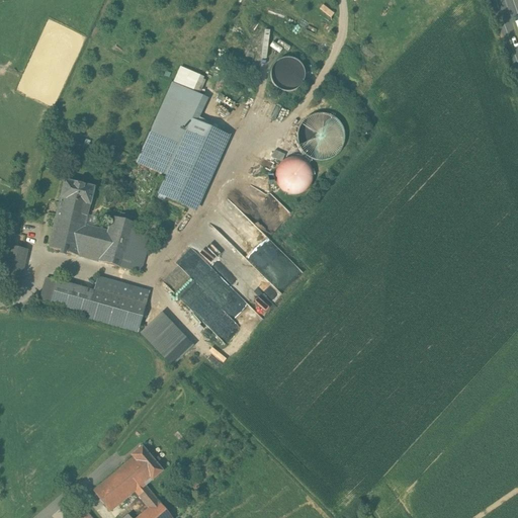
[(324,7),(320,12),(331,21),(335,17),(324,7)]
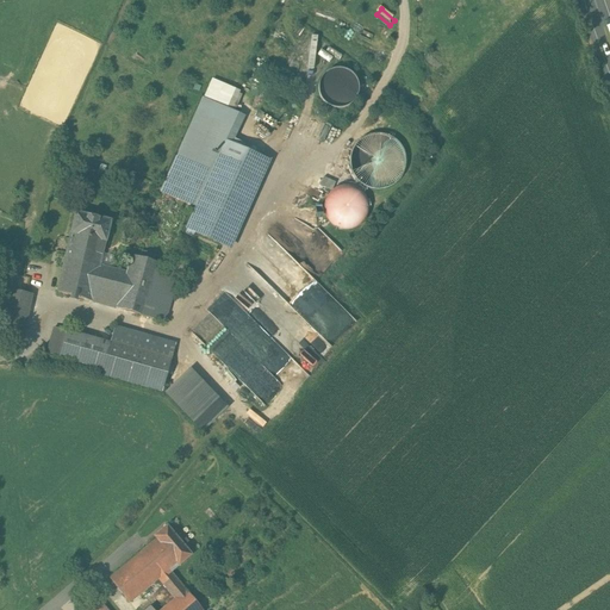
[(346,110),(365,83),(338,66),(327,83),(330,86),(324,95),(346,110)]
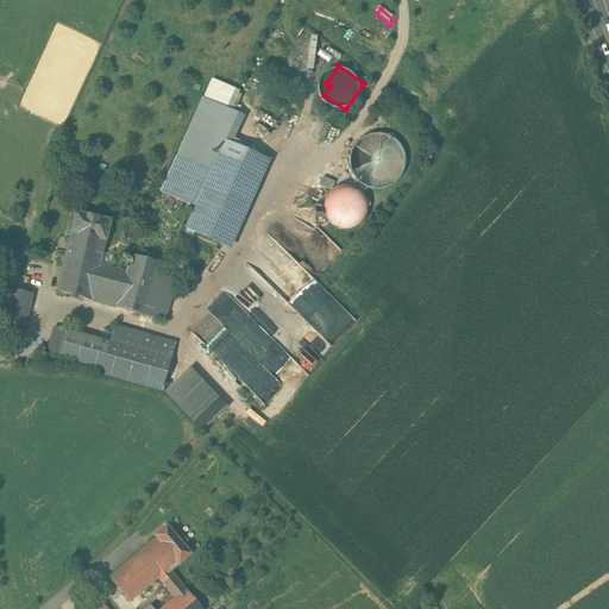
[(196,208),(187,228),(231,249),(269,162),(228,143),(240,114),(203,98),(161,192),(196,208)]
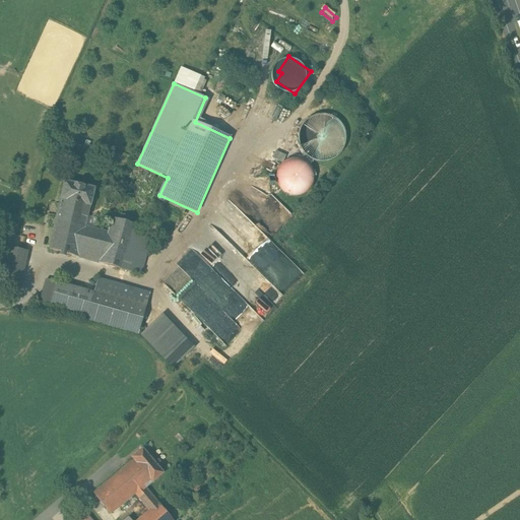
[(341,152),(344,146),(345,139),(344,133),(341,127),(337,122),(331,119),(324,118),(318,119),(312,122),(307,126),(304,132),(303,138),(304,145),(307,151),(311,156),(317,159),(323,160),(330,159),(336,156),(341,152)]
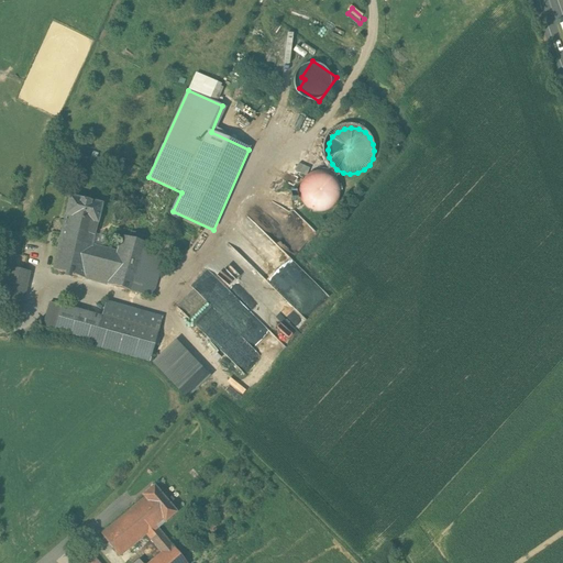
[(297,170),(305,174),(307,167),(299,164),(297,170)]
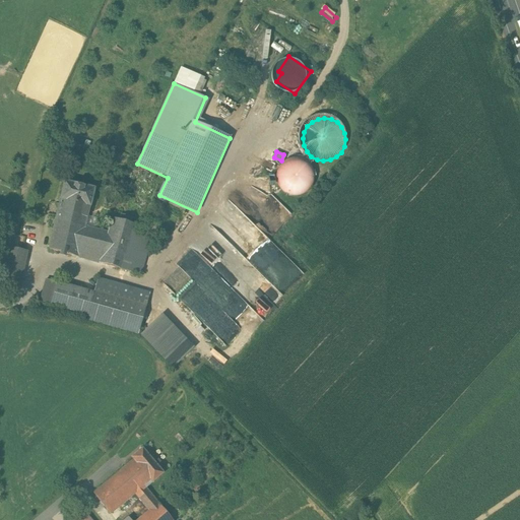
[(310,188),(312,182),(313,177),(311,171),(308,167),(303,163),(298,161),(291,161),(286,165),(282,169),(280,174),(279,180),(281,185),(284,190),(289,193),(295,194),(301,194),(306,192),(310,188)]
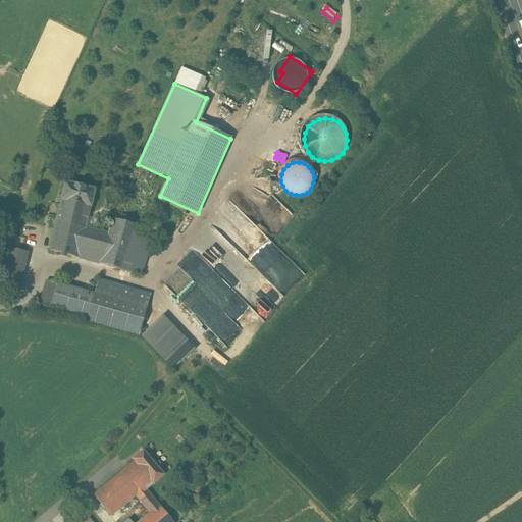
[(94,189),(64,183),(61,200),(90,206),(94,189)]
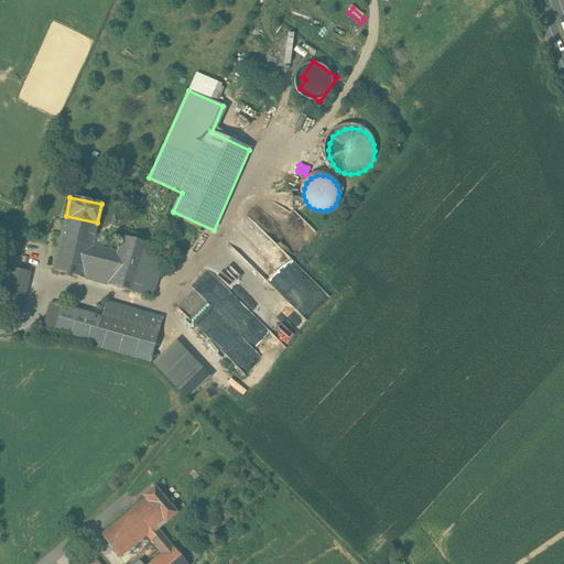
[(97,223),(66,216),(54,270),(84,279),(88,260),(91,246),(97,223)]
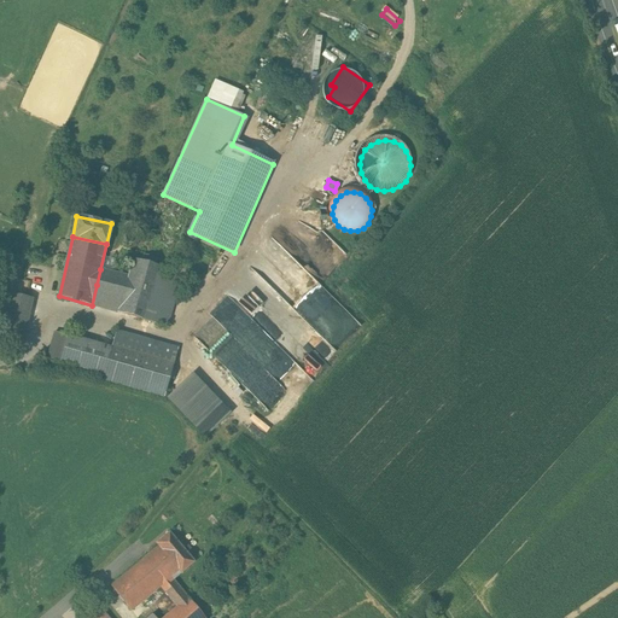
[(336,349),(361,321),(275,240),(235,283),(235,303),(254,320),(254,324),(244,333),(226,316),(226,327),(214,315),(208,321),(229,342),(239,342),(258,360),(258,348),(269,348),(269,343),(264,338),(267,336),(275,336),(274,347),(278,343),(283,343),(287,338),(299,338),(308,330),(301,330),(301,316),(336,349)]
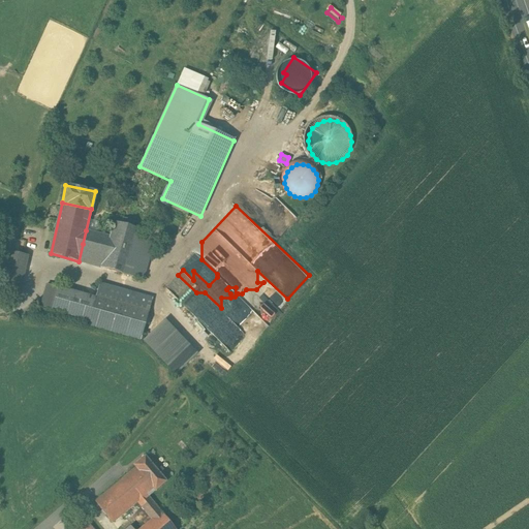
[(139,229),(114,222),(110,237),(105,250),(100,268),(126,275),(138,235),(139,229)]
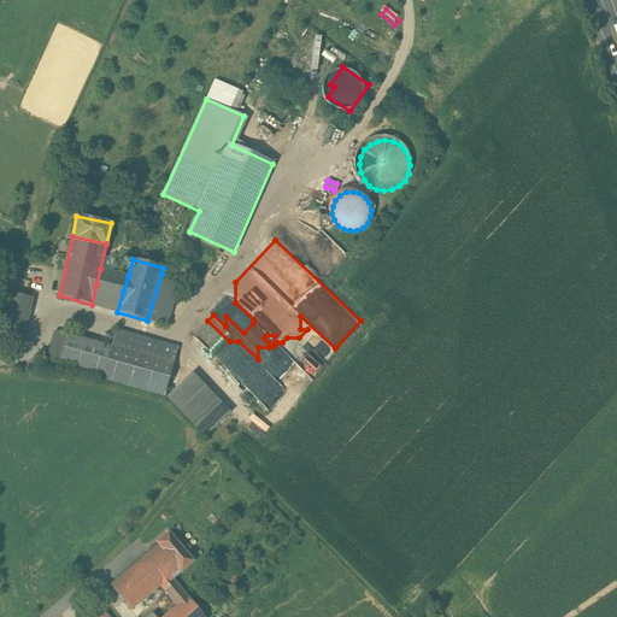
[(128,276),(100,269),(97,285),(123,292),(128,276)]
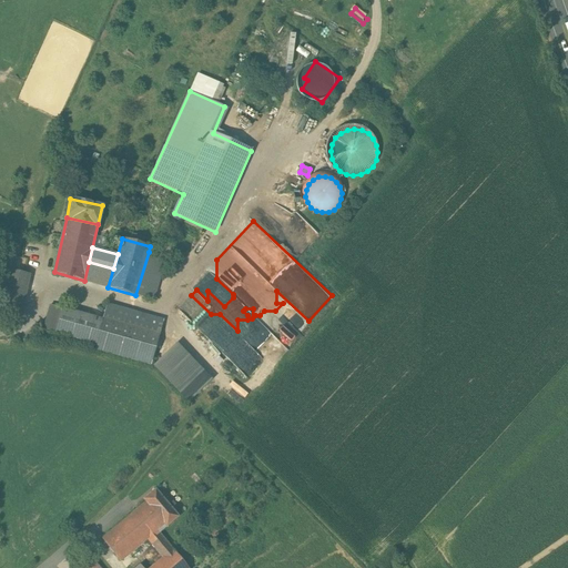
[(166,256),(149,252),(135,295),(154,301),(166,256)]
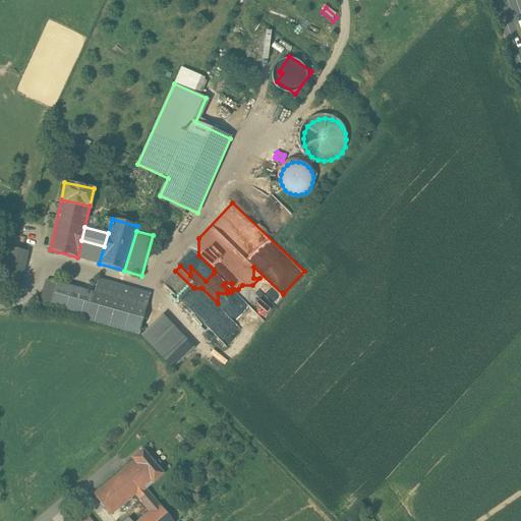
[(27,251),(4,246),(0,264),(0,287),(18,292),(27,251)]
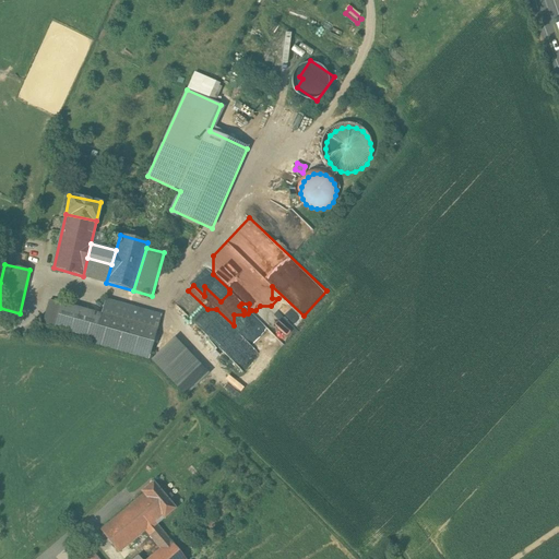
[(161,314),(106,299),(102,314),(100,318),(155,333),(161,314)]
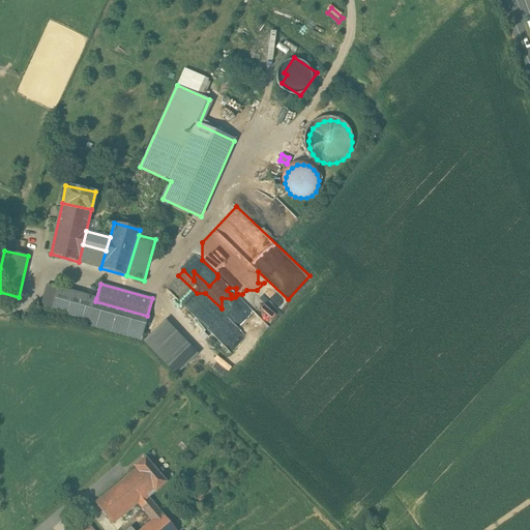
[(96,298),(48,285),(40,307),(89,321),(95,301),(96,298)]
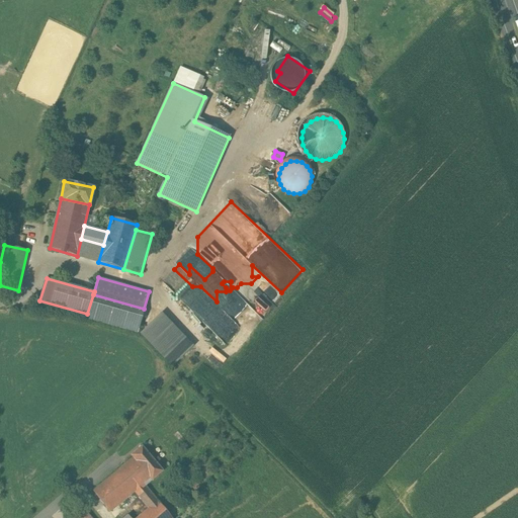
[(144,309),(93,294),(87,314),(139,329),(144,309)]
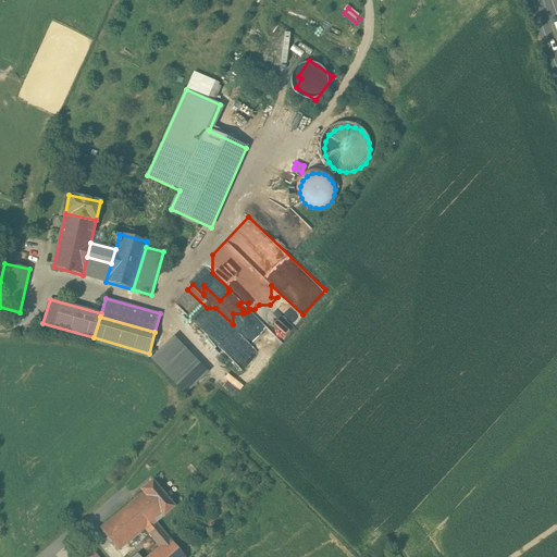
[(174,337),(151,359),(184,393),(207,371),(174,337)]
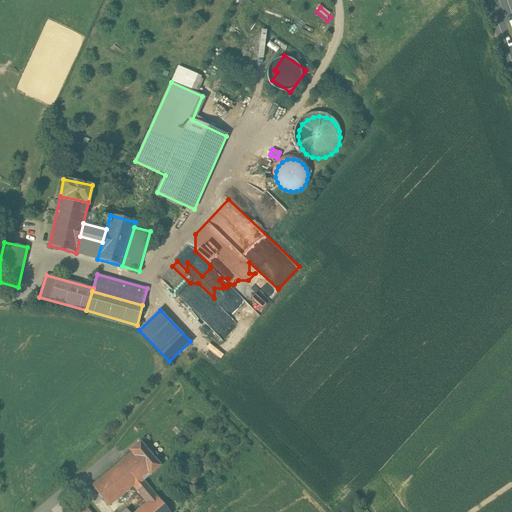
[(160,466),(140,442),(129,451),(131,452),(148,473),(150,475),(160,466)]
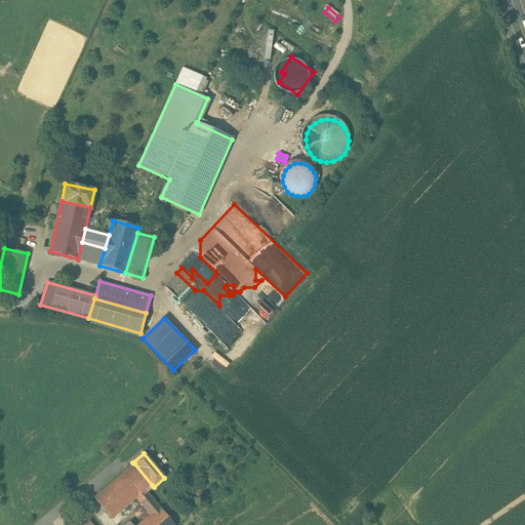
[(134,463),(94,498),(116,524),(125,517),(120,512),(135,498),(144,491),(152,485),(134,463)]
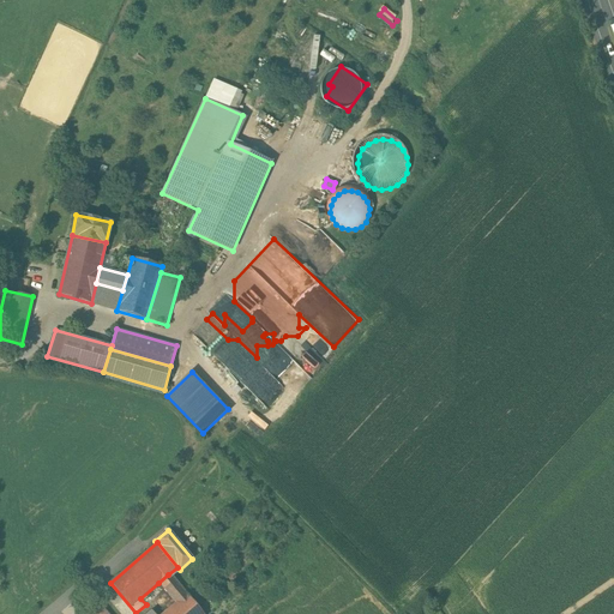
[(186,594),(168,575),(158,583),(175,603),(186,594)]
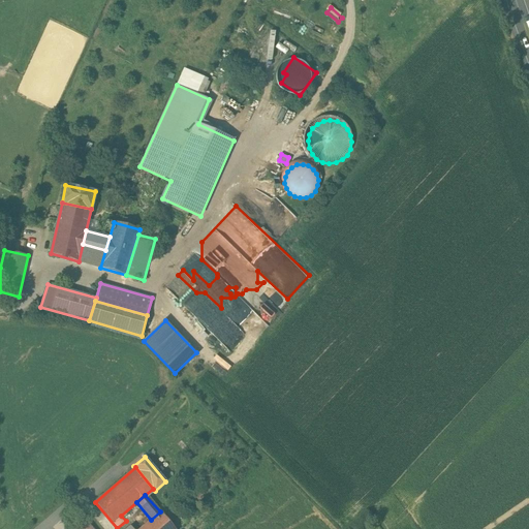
[(175,528),(160,511),(151,520),(139,528),(175,528)]
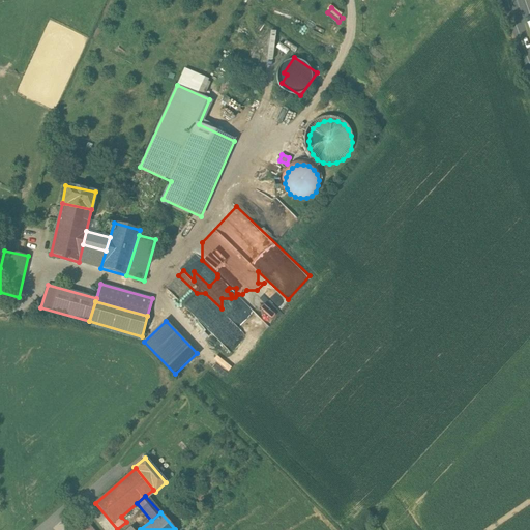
[(93,529),(81,514),(67,526),(70,529),(93,529)]
